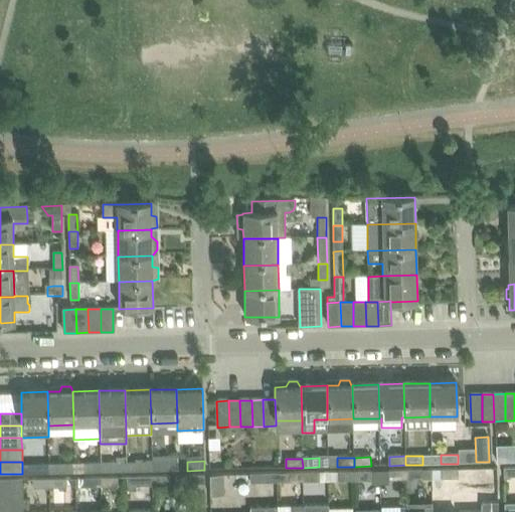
[(152,471),(152,462),(135,463),(135,472),(152,471)]
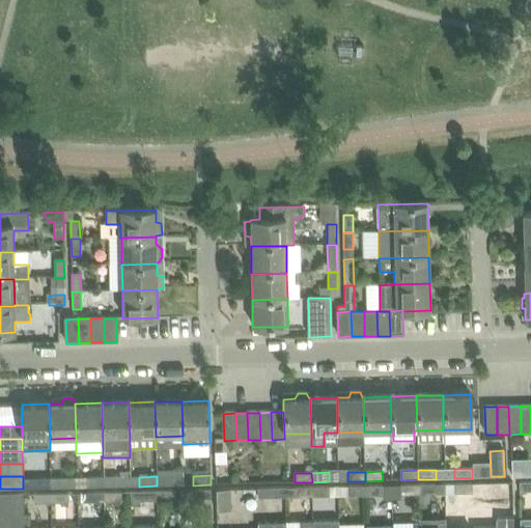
[(173,476),(157,476),(157,485),(174,485),(173,476)]
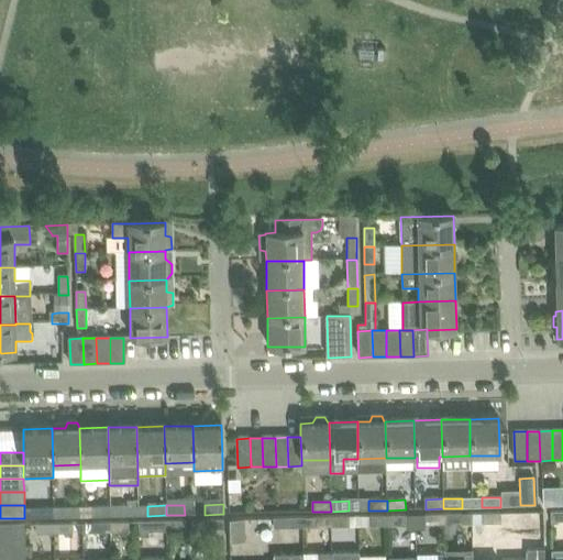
[(110,516),(110,506),(81,507),(81,517),(110,516)]
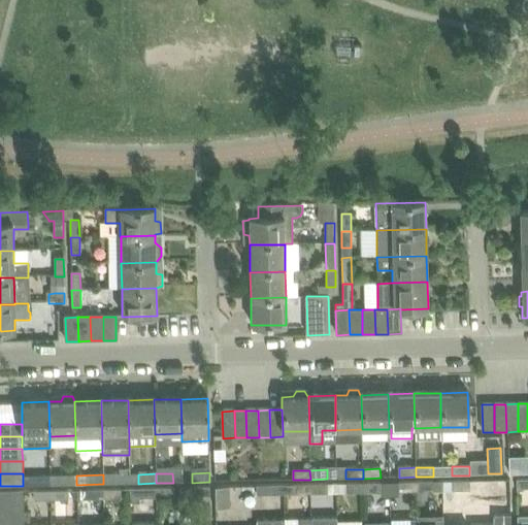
[(120,474),(103,474),(103,484),(120,484),(120,474)]
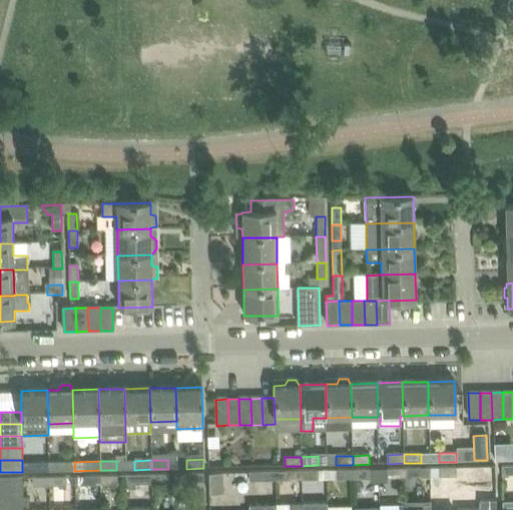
[(74,471),(74,462),(64,462),(48,463),(48,472),(74,471)]
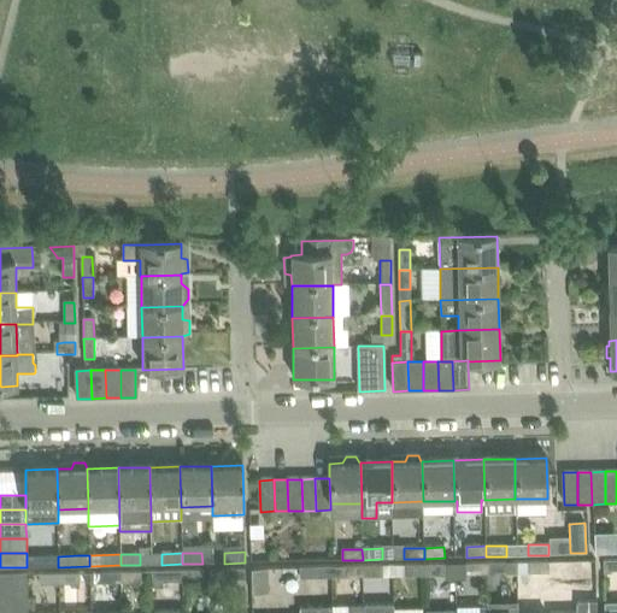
[(58,567),(58,556),(39,556),(39,567),(58,567)]
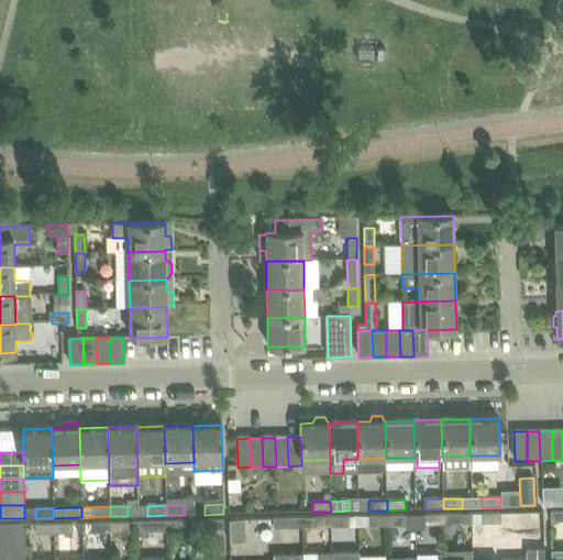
[(562,512),(550,513),(551,523),(562,522),(562,512)]
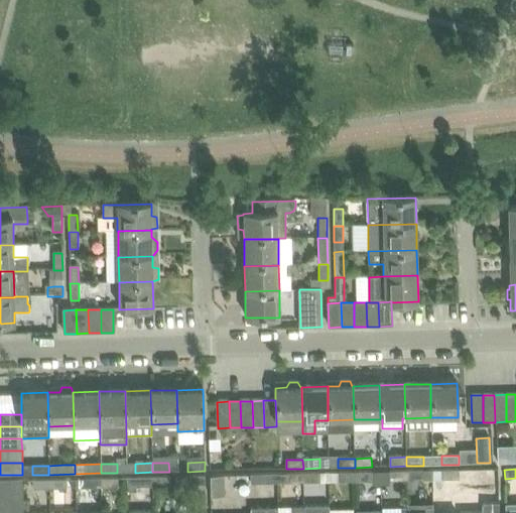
[(459,480),(459,471),(441,471),(441,480),(459,480)]
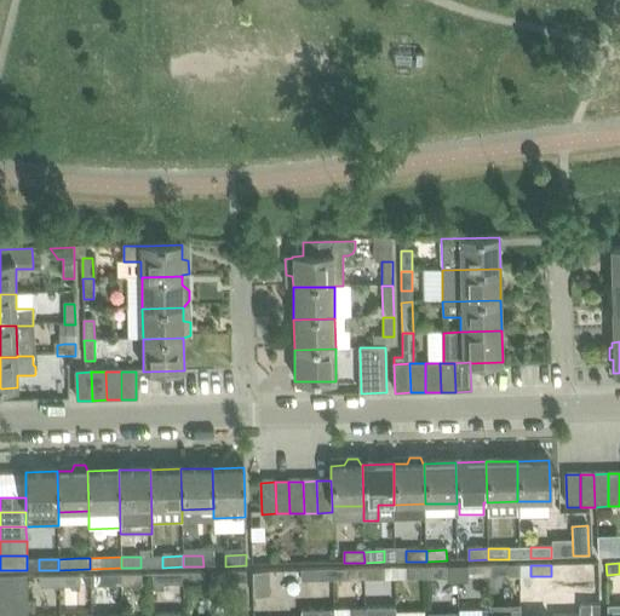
[(520,566),(488,568),(488,577),(520,576),(520,566)]
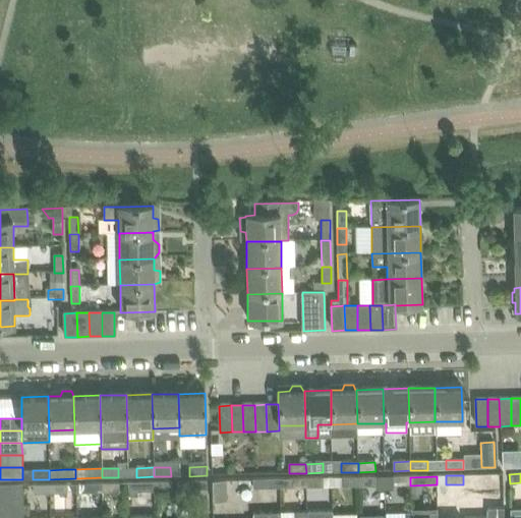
[(375,486),(375,477),(358,478),(358,486),(375,486)]
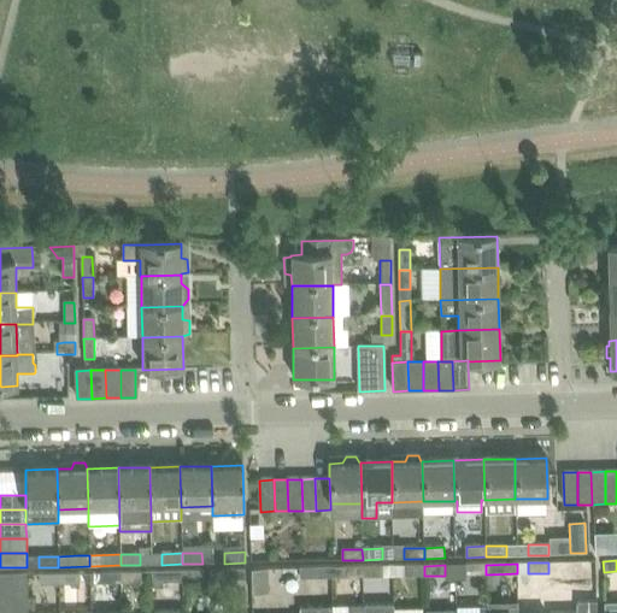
[(486,575),(486,565),(466,565),(466,575),(486,575)]
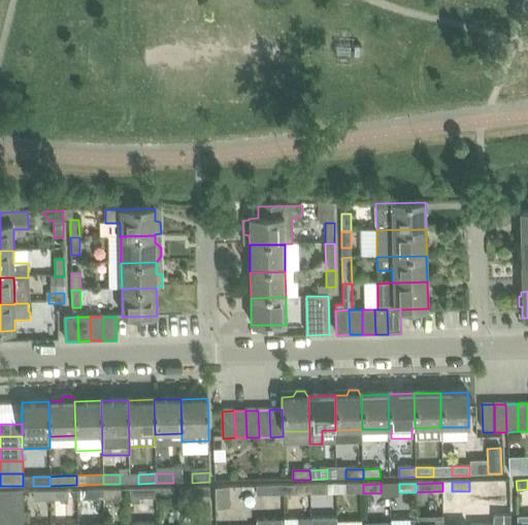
[(363,493),(363,485),(347,485),(347,493),(363,493)]
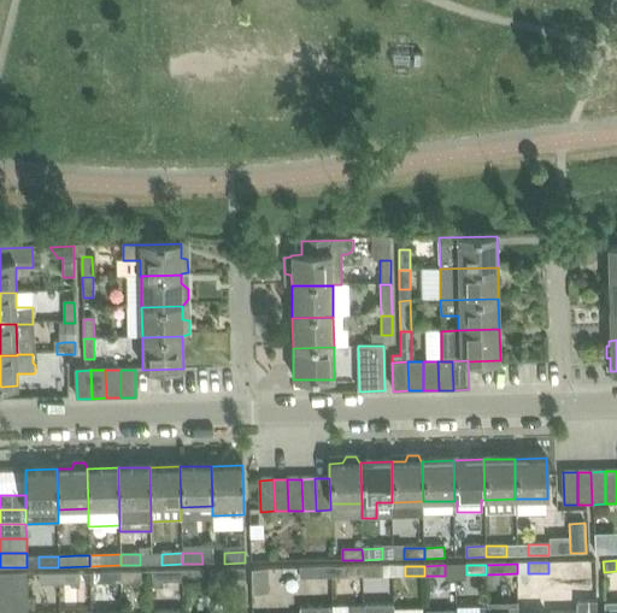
[(329,567),(321,569),(300,569),(300,579),(329,578),(329,567)]
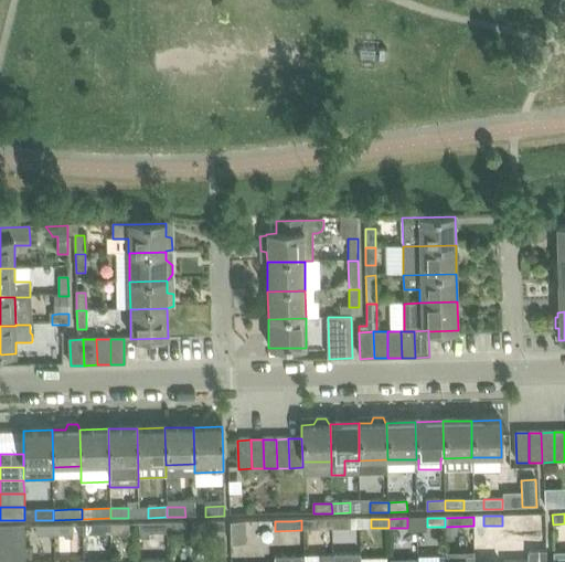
[(332,529),(332,520),(313,520),(313,530),(332,529)]
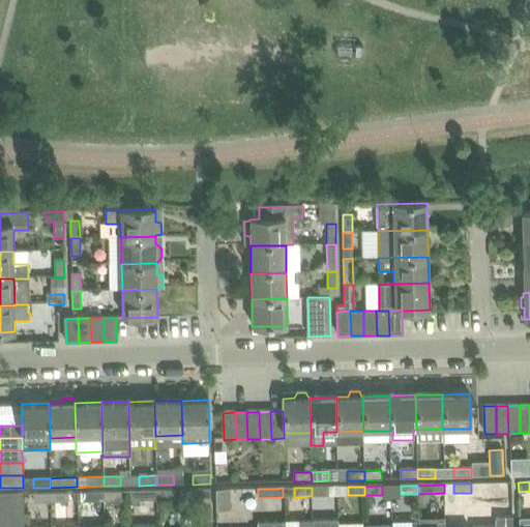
[(329,496),(329,488),(312,488),(312,496),(329,496)]
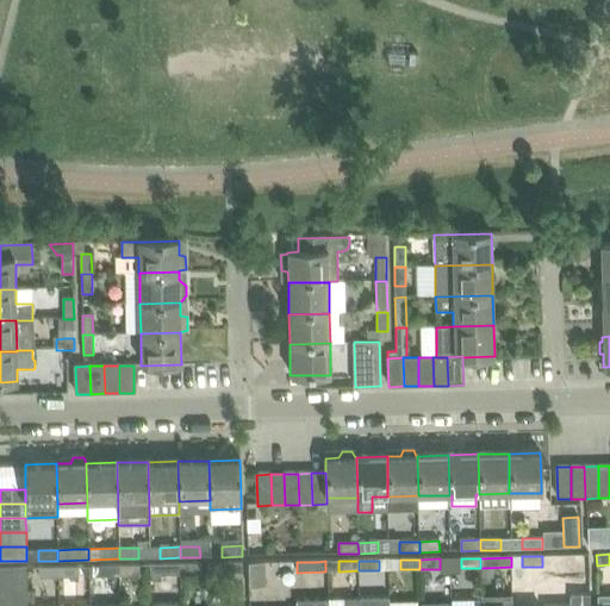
[(242,563),(222,563),(222,574),(242,574),(242,563)]
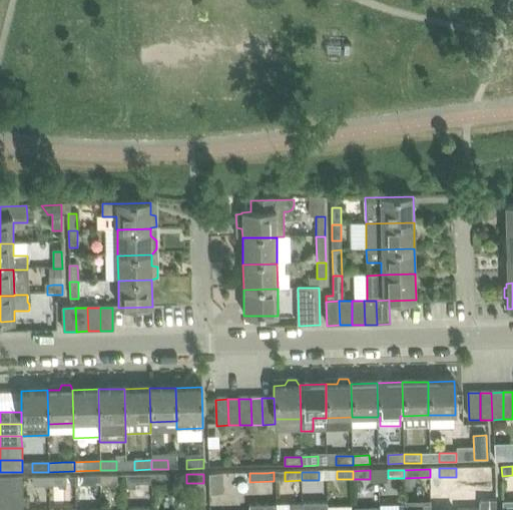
[(152,484),(152,475),(135,476),(135,484),(152,484)]
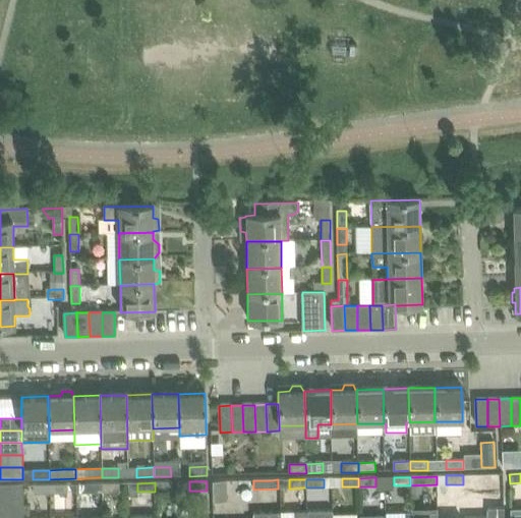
[(171,482),(155,482),(155,492),(172,492),(171,482)]
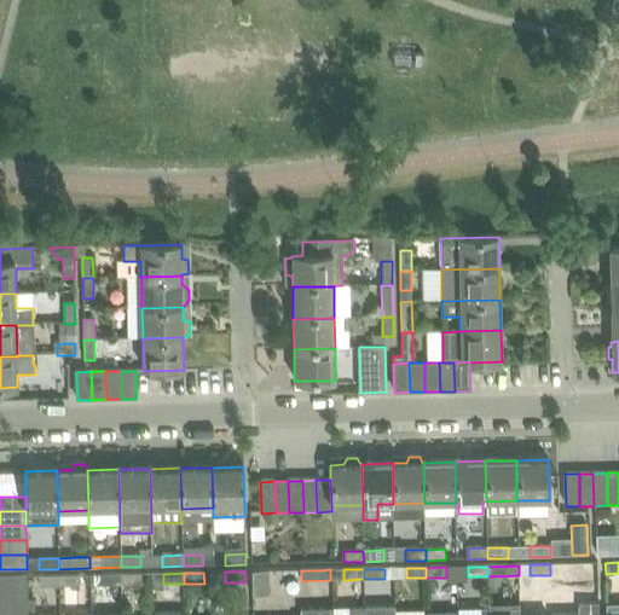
[(122,585),(121,574),(102,575),(102,586),(122,585)]
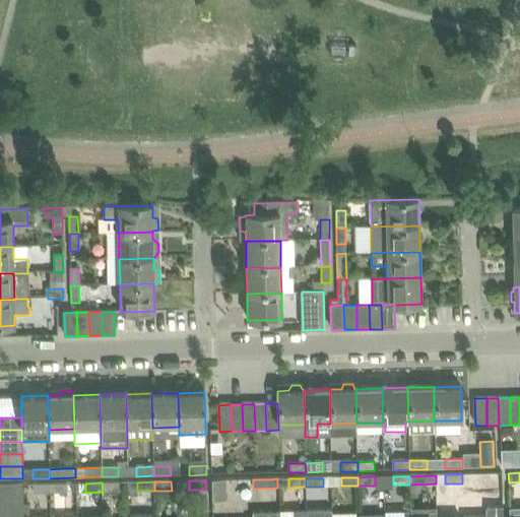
[(119,482),(102,482),(103,492),(119,492),(119,482)]
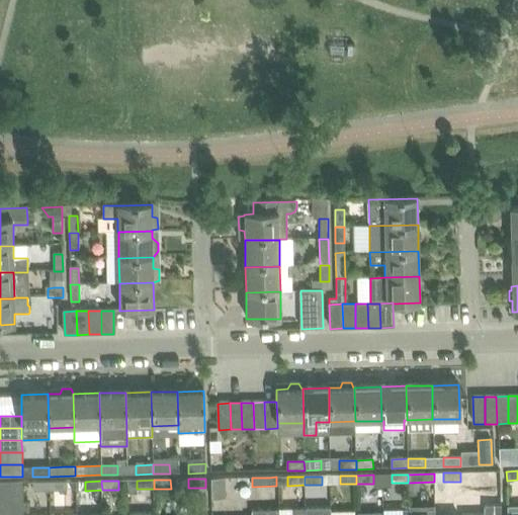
[(67,491),(67,482),(50,483),(50,492),(67,491)]
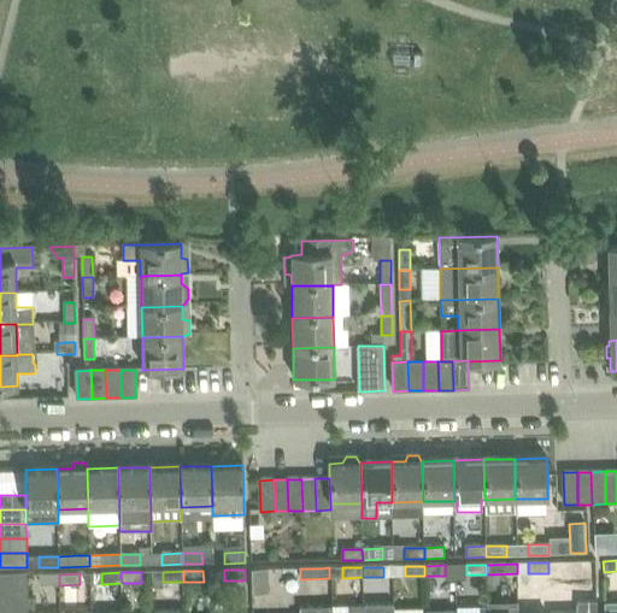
[(59,585),(59,575),(39,575),(40,585),(59,585)]
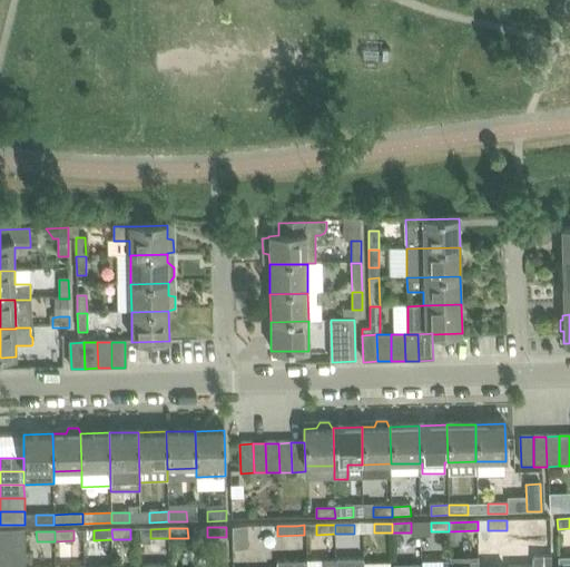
[(0,545),(26,545),(26,533),(0,533),(0,545)]
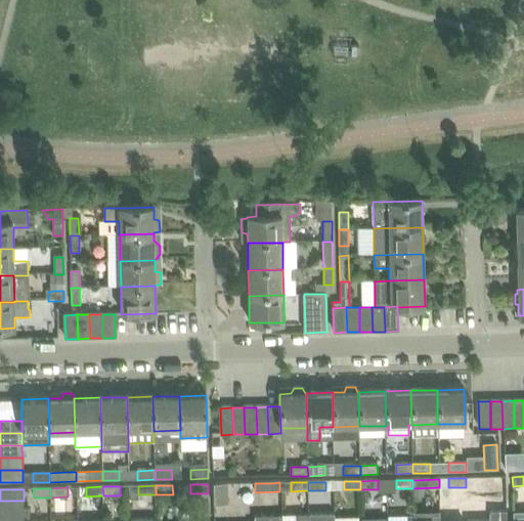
[(0,513),(24,513),(24,501),(0,501),(0,513)]
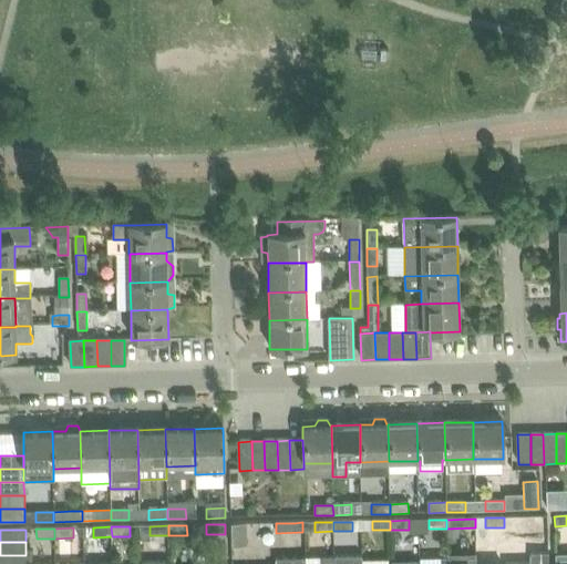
[(547,563),(547,553),(529,554),(531,563),(547,563)]
